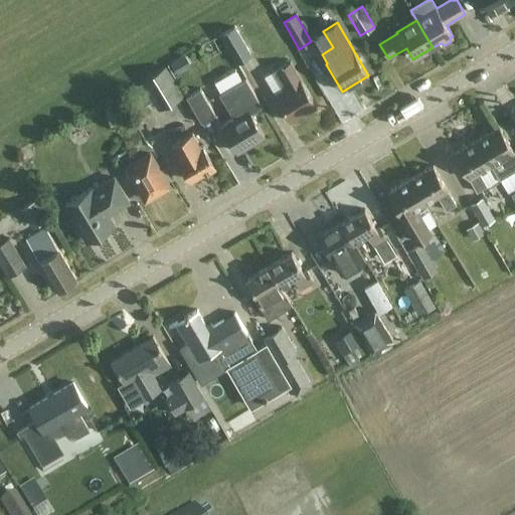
[(234,27),(220,35),(236,63),(250,55),(234,27)]
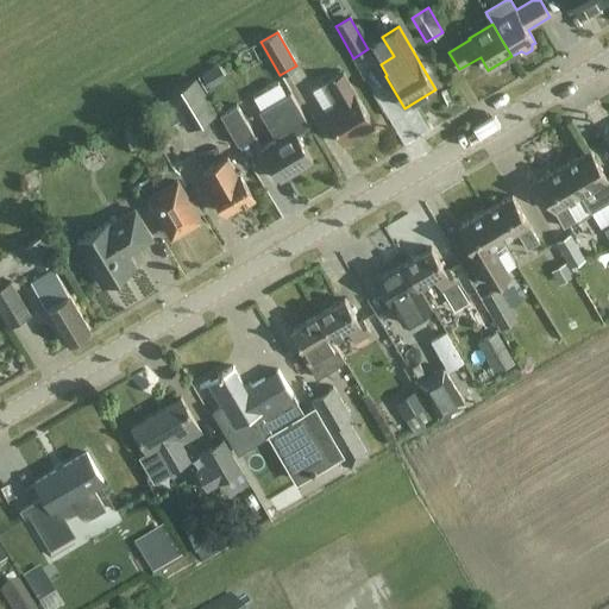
[(343,145),(374,126),(344,74),(321,87),(327,98),(333,94),(339,105),(325,113),(343,145)]
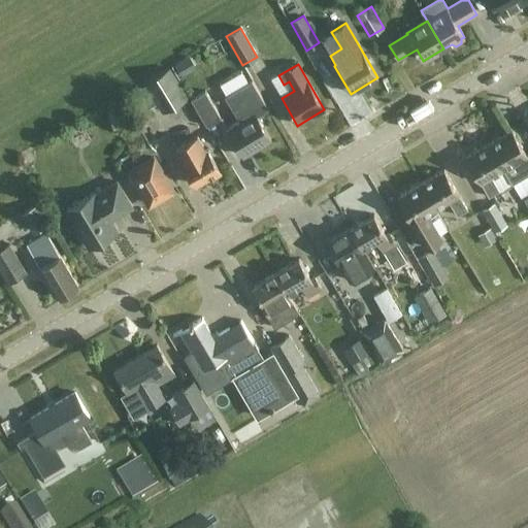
[(189,98),(171,68),(144,84),(162,113),(189,98)]
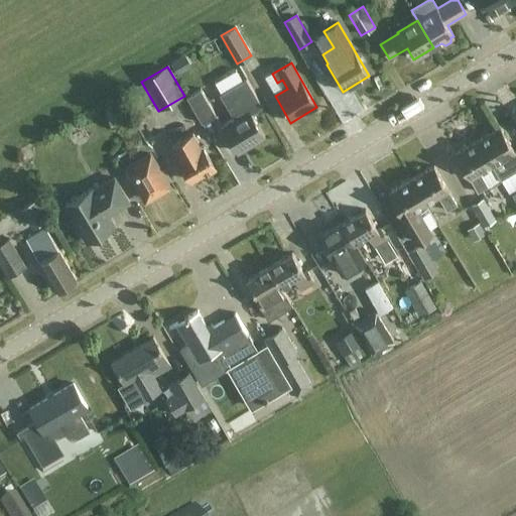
[(239,153),(265,138),(250,113),(262,106),(246,79),(220,94),(235,119),(223,126),(239,153)]
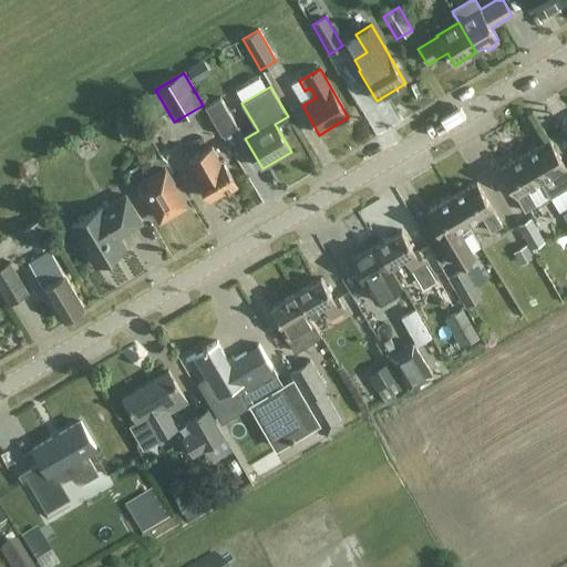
[(220,99),(205,107),(222,135),(237,126),(220,99)]
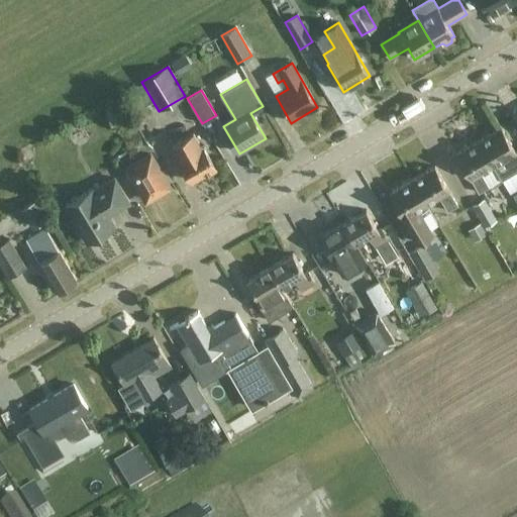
[(479,141),(493,166),(506,159),(514,173),(516,171),(516,153),(502,127),(479,141)]
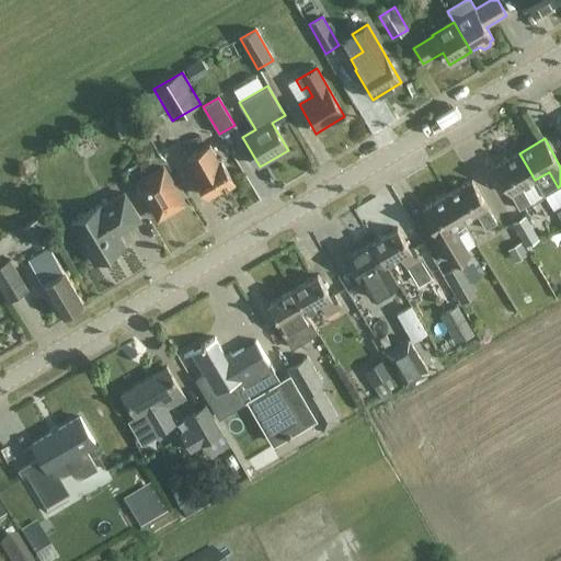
[(233,182),(221,161),(220,162),(210,146),(187,159),(197,175),(196,176),(208,197),(233,182)]
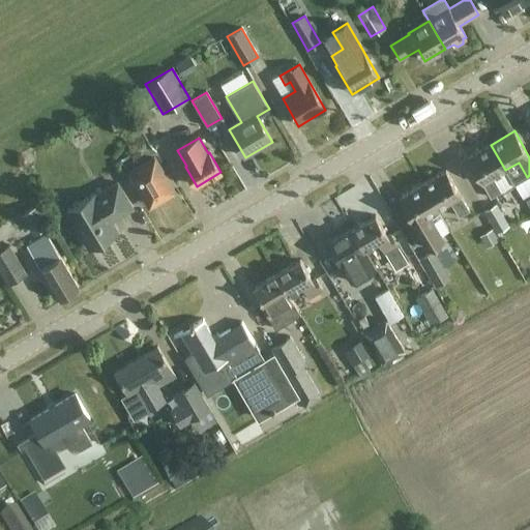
[(505,170),(491,145),(468,158),(491,198),(501,192),(493,177),(505,170)]
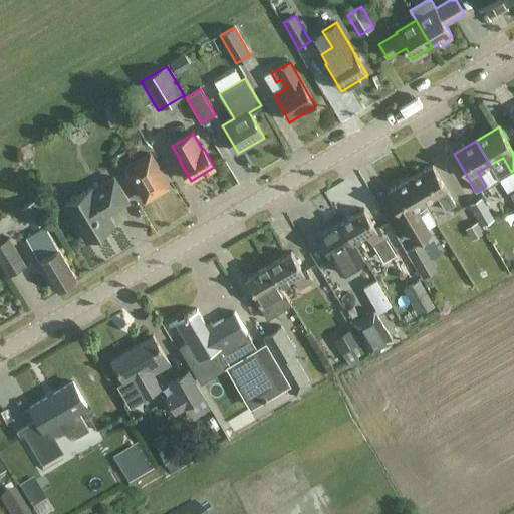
[(146,199),(168,186),(150,154),(126,167),(126,168),(123,170),(130,181),(134,179),(146,199)]
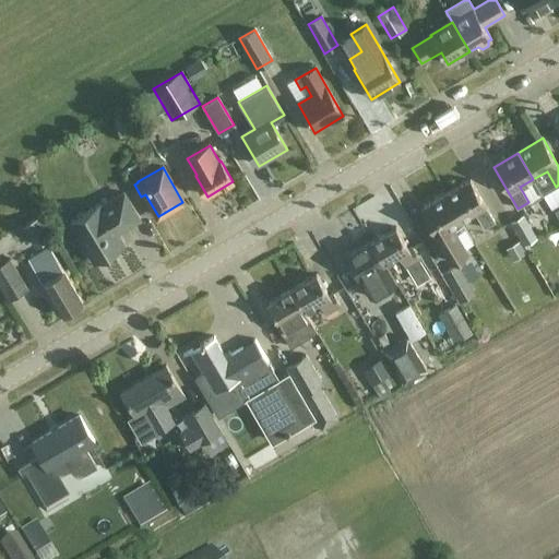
[(445,195),(461,222),(475,214),(484,229),(496,223),(471,180),(445,195)]
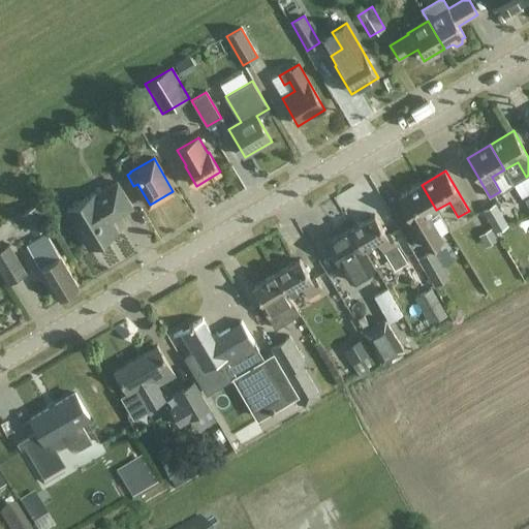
[(111,220),(132,208),(117,183),(96,195),(94,193),(66,210),(89,248),(118,230),(111,220)]
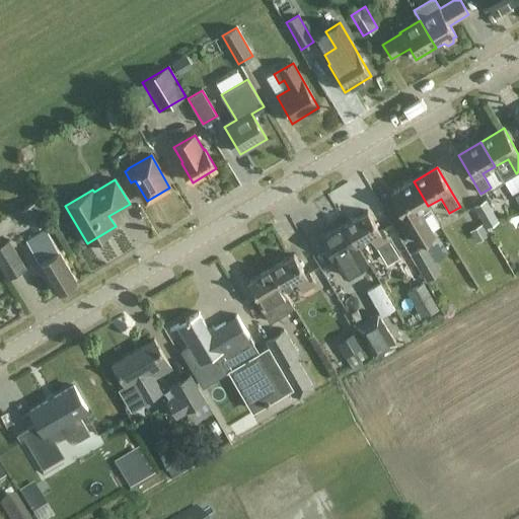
[(428,206),(414,181),(390,195),(414,234),(419,244),(435,235),(421,211),(428,206)]
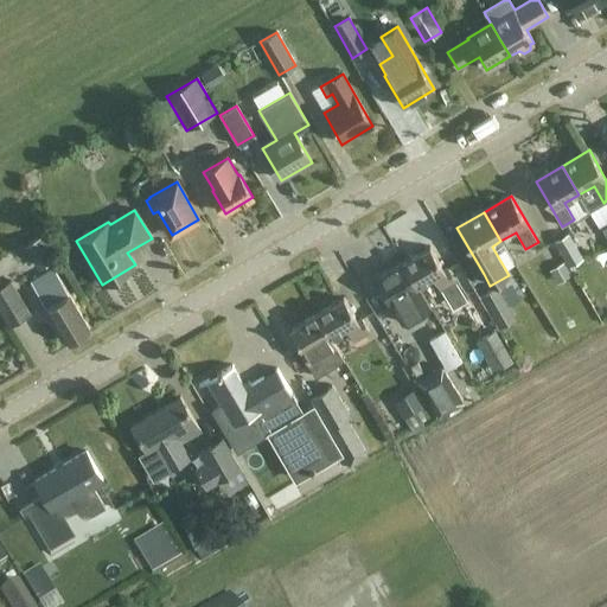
[(555,241),(569,266),(582,257),(568,232),(555,241)]
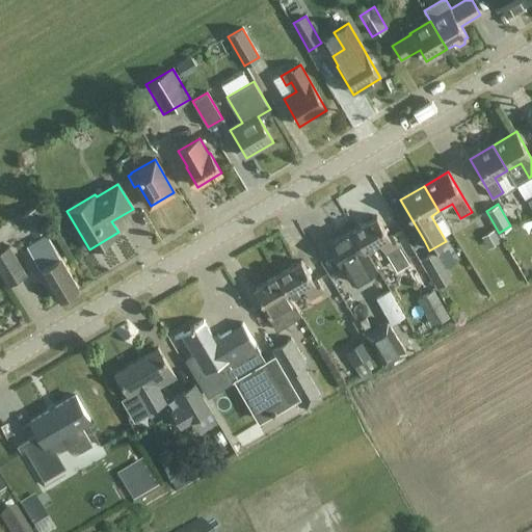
[(353,231),(366,250),(379,243),(386,255),(399,246),(393,235),(389,237),(377,217),(353,231)]
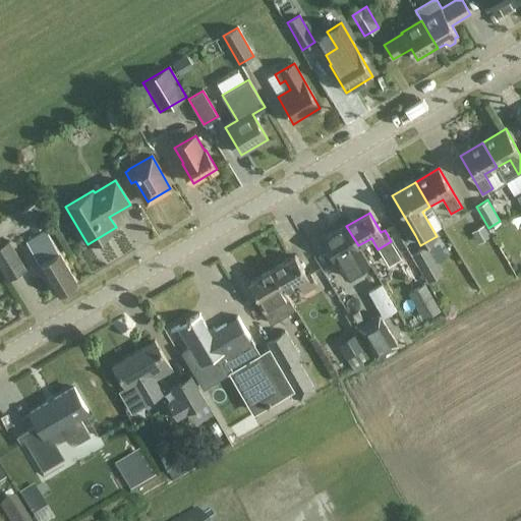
[(484,224),(471,232),(478,243),(491,236),(484,224)]
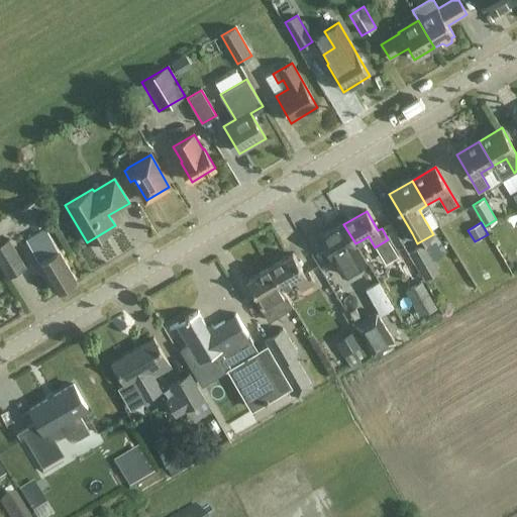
[(355,243),(343,224),(321,237),(342,275),(365,262),(354,244),(355,243)]
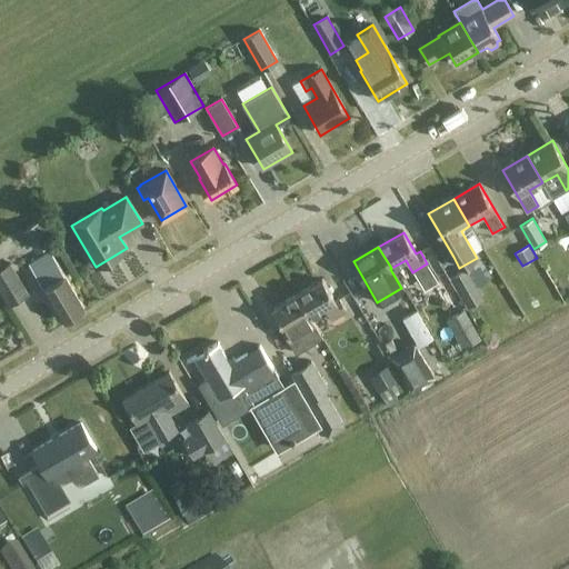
[(85,308),(51,252),(30,265),(63,321),(85,308)]
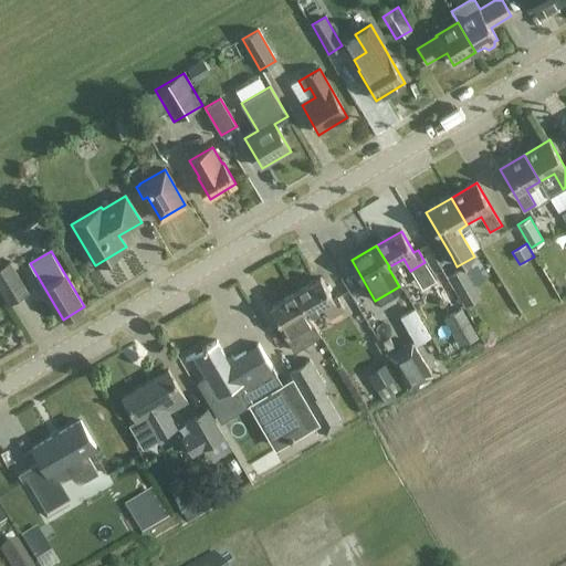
[(0,268),(0,290),(9,304),(29,292),(10,262),(0,268)]
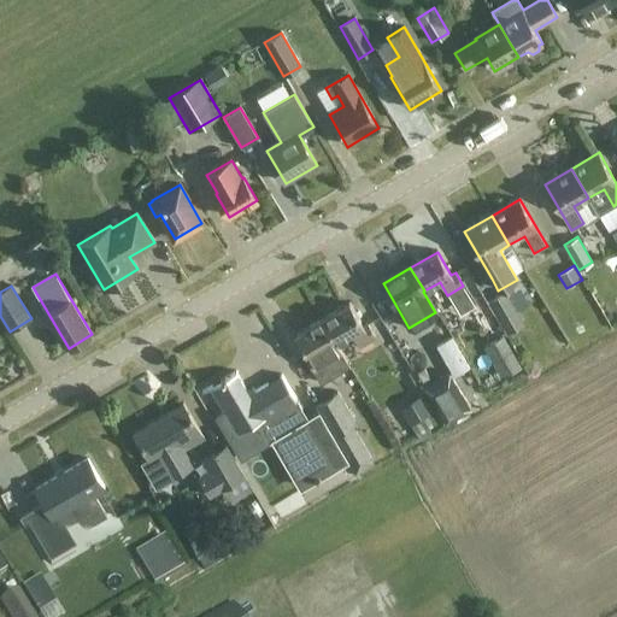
[(489,300),(509,333),(523,323),(505,292),(489,300)]
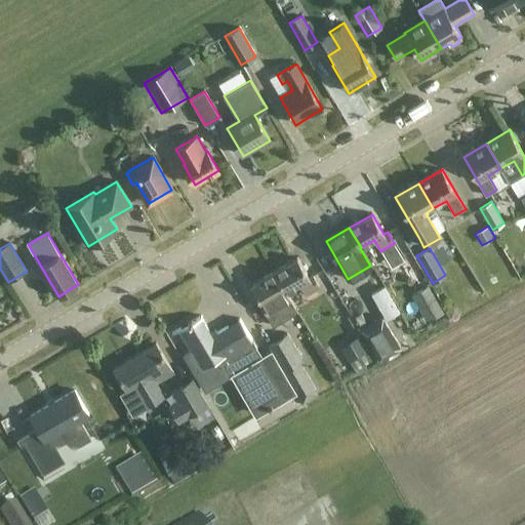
[(274,272),(286,291),(299,284),(306,294),(319,287),(313,276),(309,278),(297,258),(274,272)]
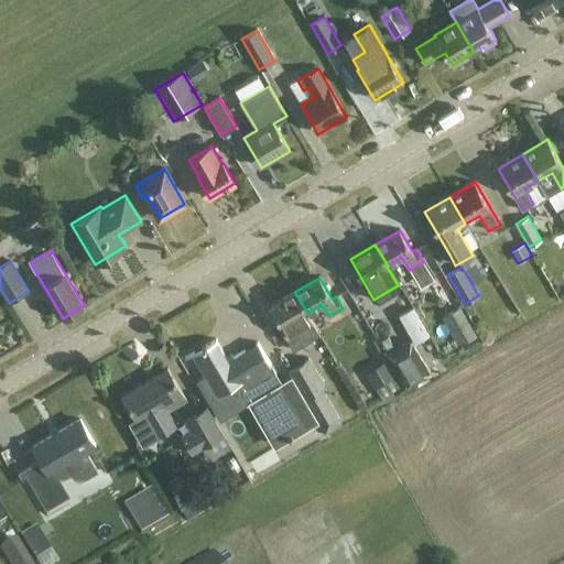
[(307,313),(294,292),(270,306),(282,328),(279,331),(285,342),(300,334),(293,322),(307,313)]
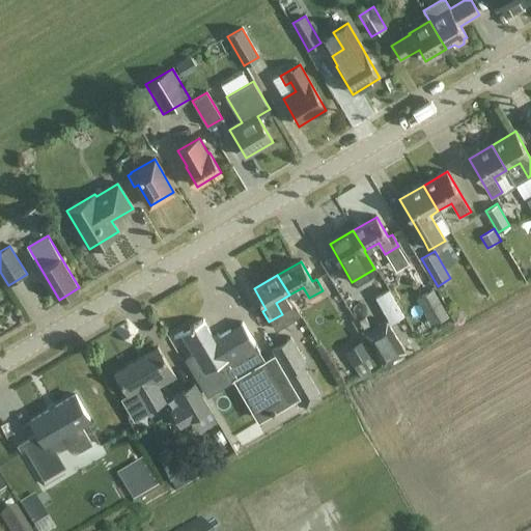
[(416,299),(431,325),(448,315),(432,288),(416,299)]
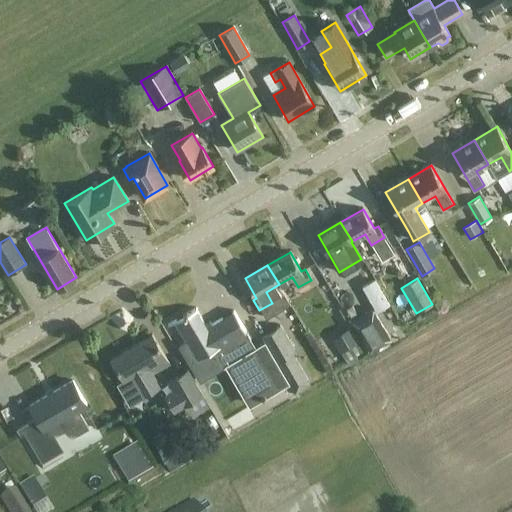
[(351,318),(357,314),(352,306),(346,309),(351,318)]
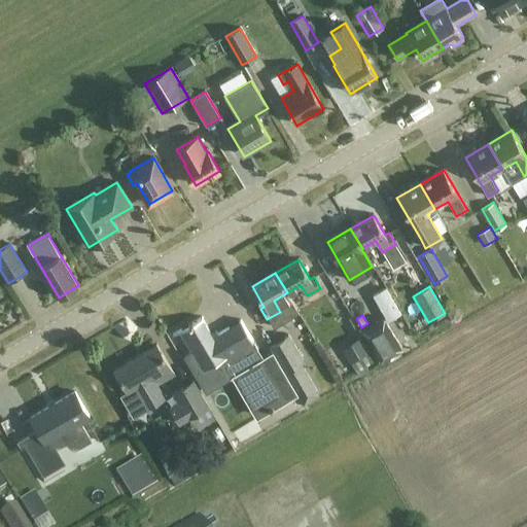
[(384,318),(362,331),(381,361),(401,349),(384,318)]
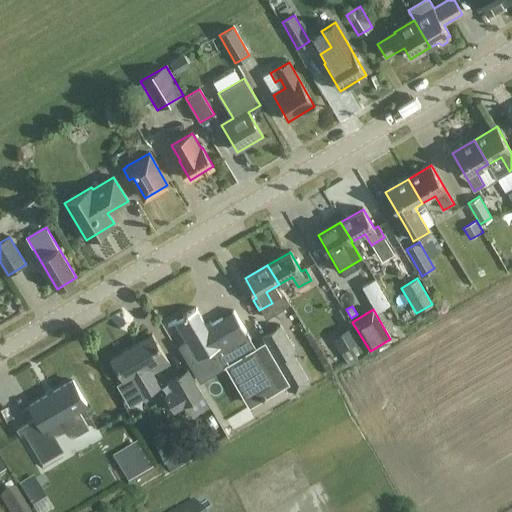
[(191,364),(219,348),(228,365),(251,404),(262,397),(262,398),(266,396),(265,395),(278,388),(255,349),(234,313),(207,329),(196,310),(187,315),(186,313),(183,315),(184,317),(175,322),(187,342),(180,346),(191,364)]
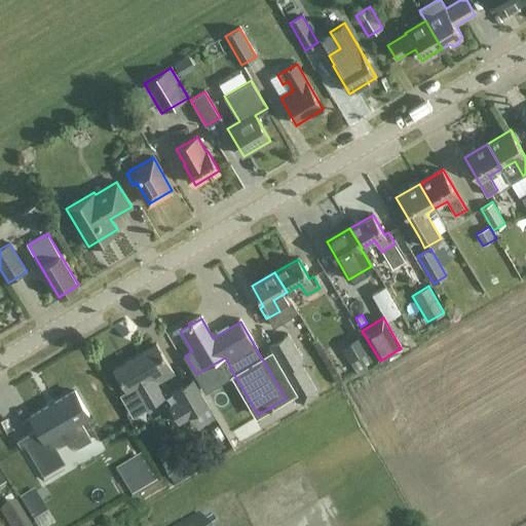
[(333,336),(339,325),(328,318),(322,330),(333,336)]
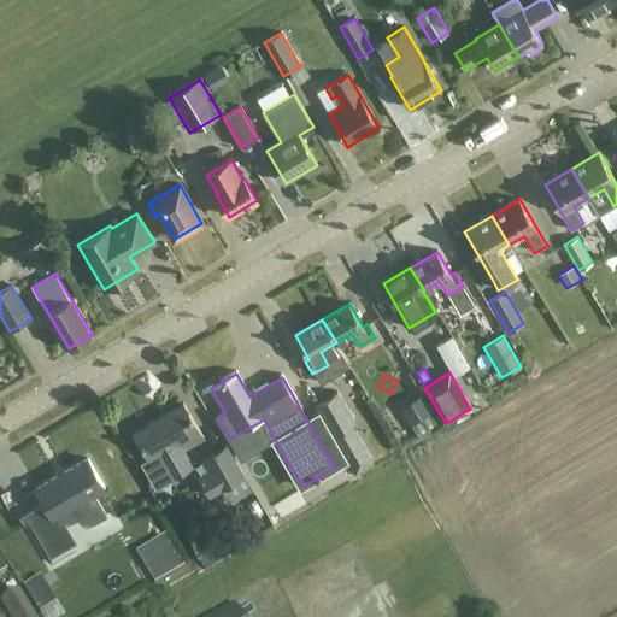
[(175,477),(187,470),(193,468),(183,451),(181,452),(176,445),(199,432),(183,405),(134,433),(150,460),(160,454),(175,477)]
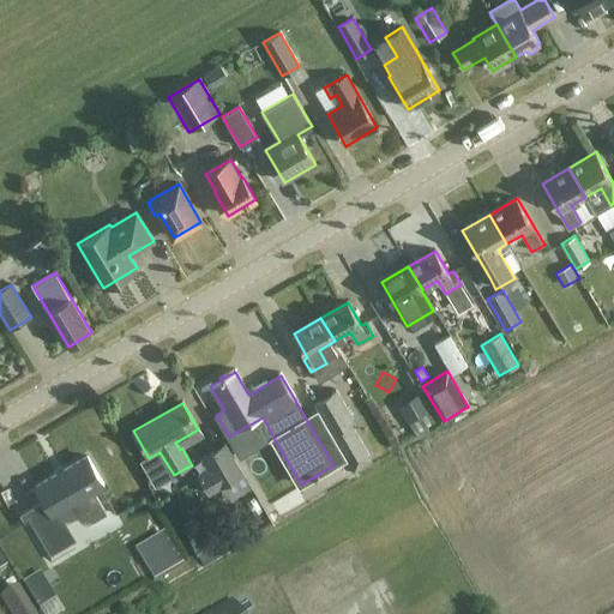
[(416,408),(423,425),(435,419),(428,403),(416,408)]
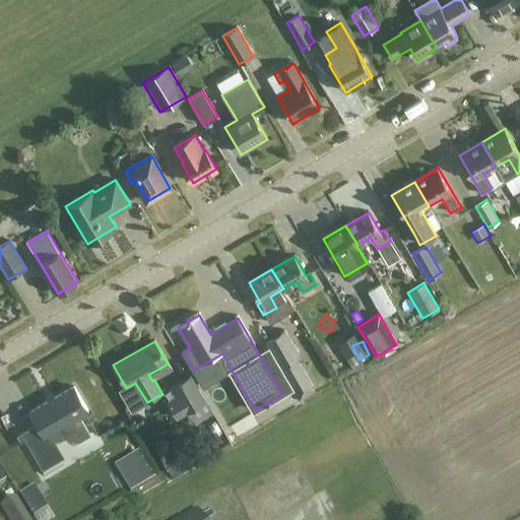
[(170,388),(185,414),(206,401),(191,375),(170,388)]
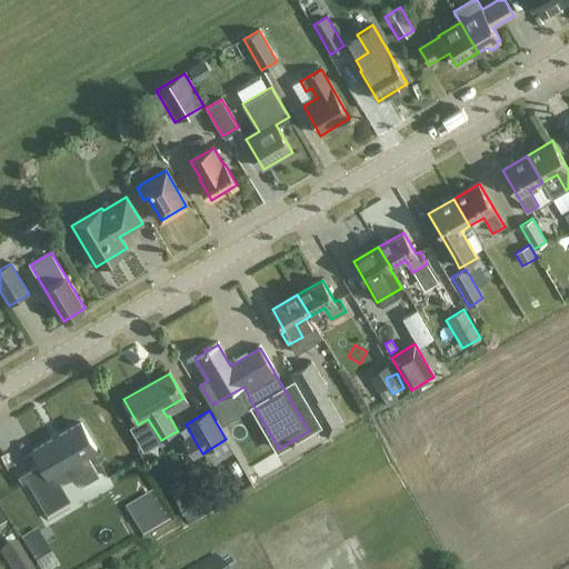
[(81,425),(33,452),(40,463),(21,475),(47,520),(71,506),(52,475),(69,466),(81,485),(98,476),(87,456),(96,450),(81,425)]
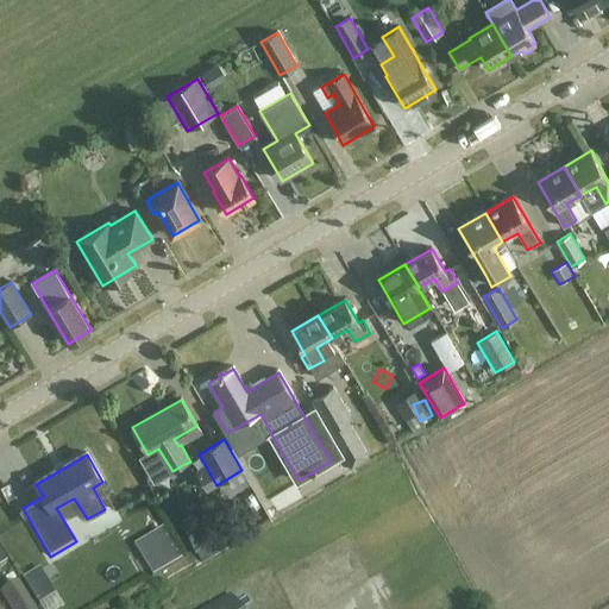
[(258,476),(275,510),(292,502),(275,469),(258,476)]
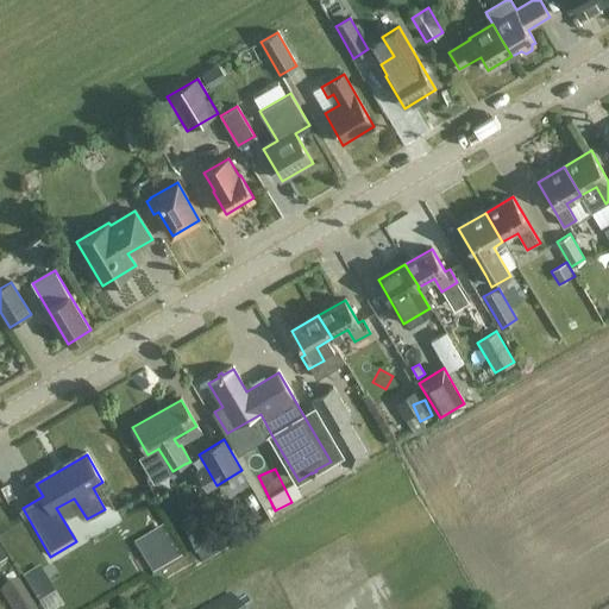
[(10,608),(32,608),(18,585),(1,595),(10,608)]
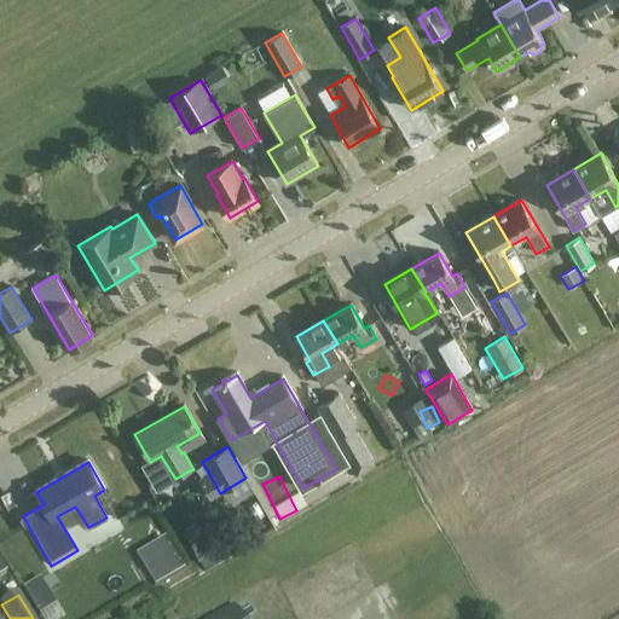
[(241,618),(233,607),(212,618),(241,618)]
